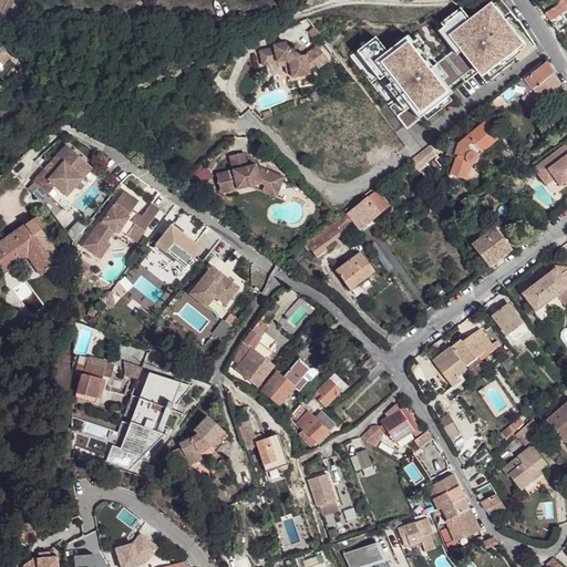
[(384,31),(349,58),(405,132),(418,122),(420,125),(468,89),(465,83),(476,75),(484,85),(490,81),(487,79),(498,71),(523,53),(503,28),(514,20),(501,2),(498,3),(497,2),(470,23),(460,10),(436,28),(430,19),(395,45),(384,31)]
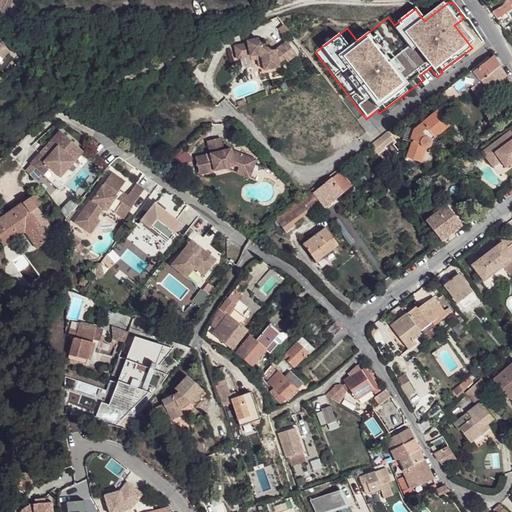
[(494,12),(498,19),(508,11),(504,5),(494,12)]
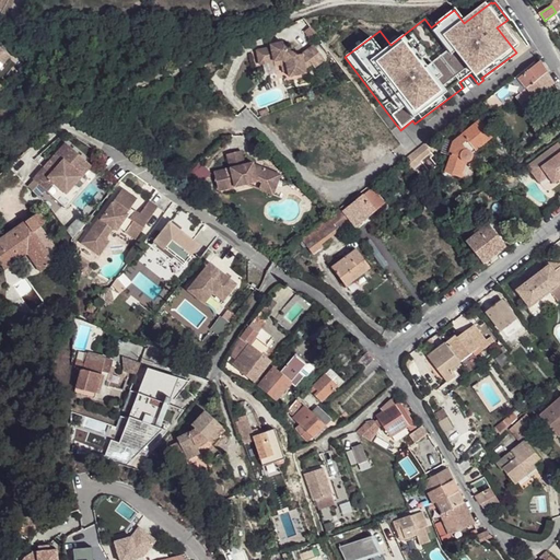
[(257,53),(260,67),(275,62),(282,61),(287,63),(289,73),(290,78),(306,74),(306,70),(313,65),(316,69),(326,61),(315,46),(302,56),(296,58),(284,48),(283,43),(270,46),(271,48),(257,53)]
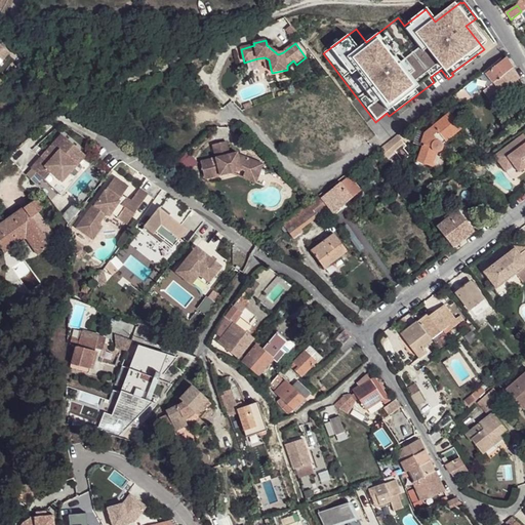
[(265,57),(257,58),(258,64),(264,63),(266,64),(267,69),(271,69),(269,59),(265,57)]
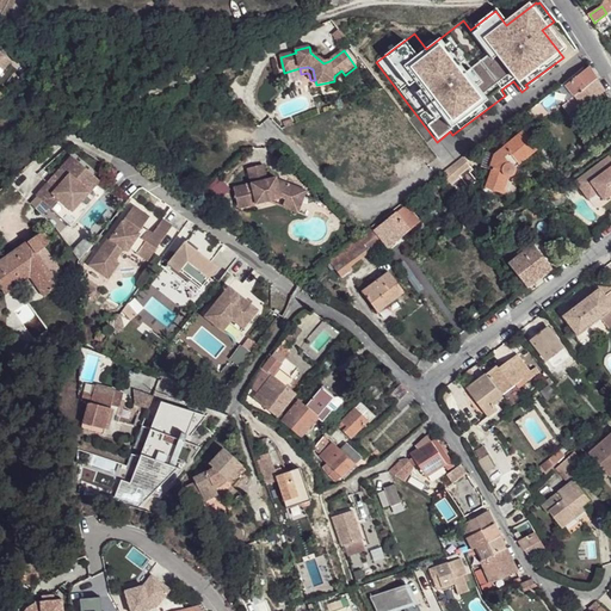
[(596,79),(588,68),(563,86),(566,90),(572,98),(596,79)]
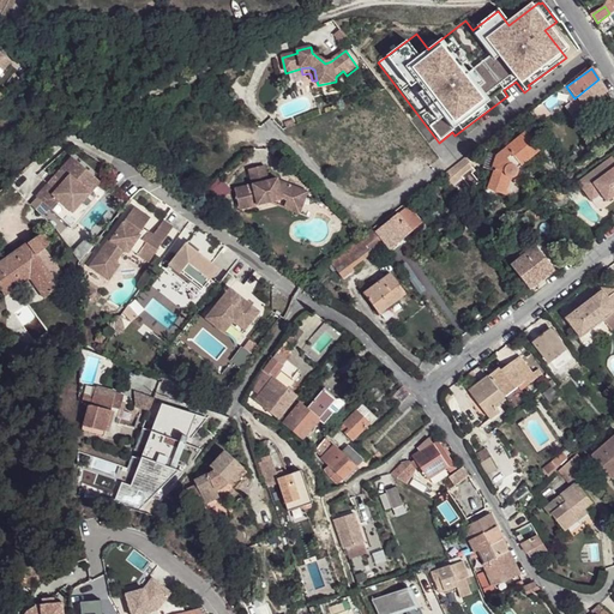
[(607,94),(599,79),(575,98),(570,102),(576,112),(578,114),(607,94)]
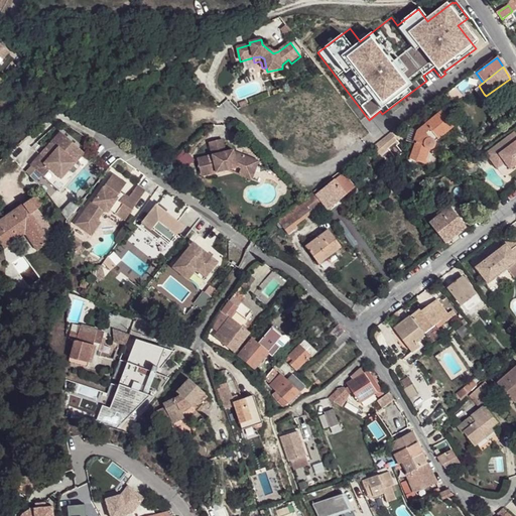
[(479,86),(473,90),(479,98),(484,94),(479,86)]
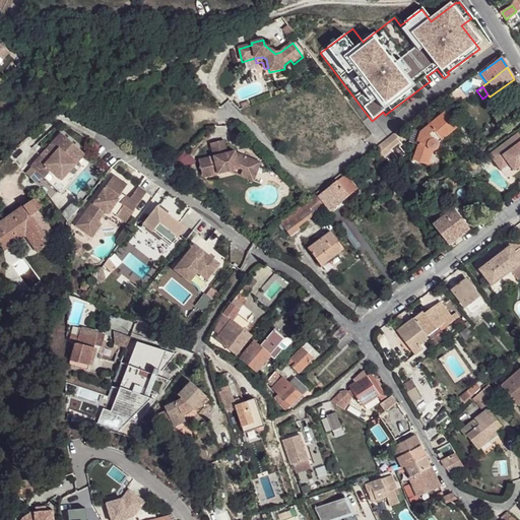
[(459,88),(452,94),(457,101),(464,96),(461,91),(459,88)]
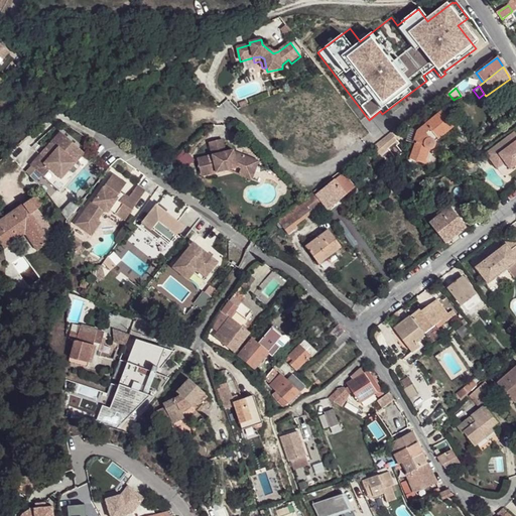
[(484,94),(479,98),(484,104),(489,101),(486,96),(484,94)]
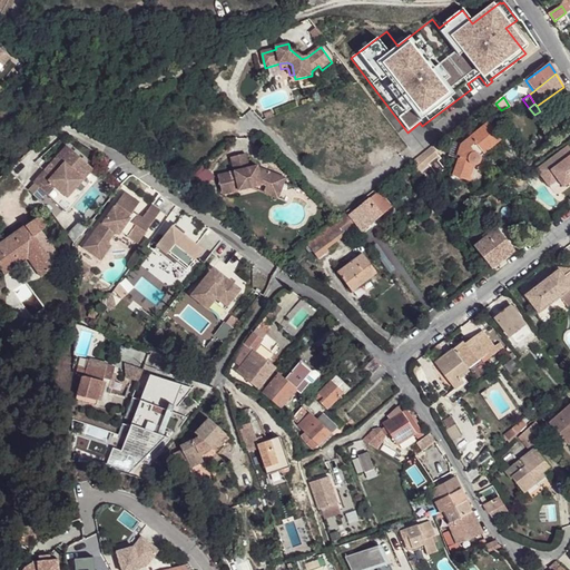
[(459,147),(454,157),(458,159),(457,160),(450,176),(464,182),(470,166),(467,164),(467,160),(468,157),(470,155),(473,154),(477,156),(479,159),(500,141),(485,123),(459,147)]
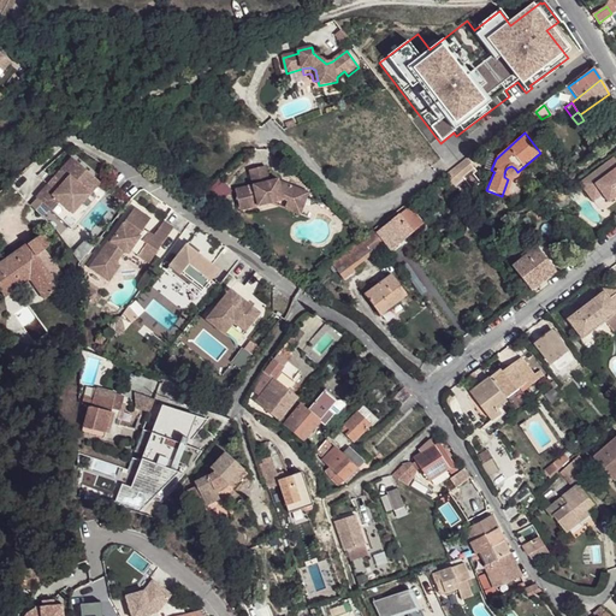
[(491,170),(496,159),(486,155),(481,169),(493,173),(495,172),(491,170)]
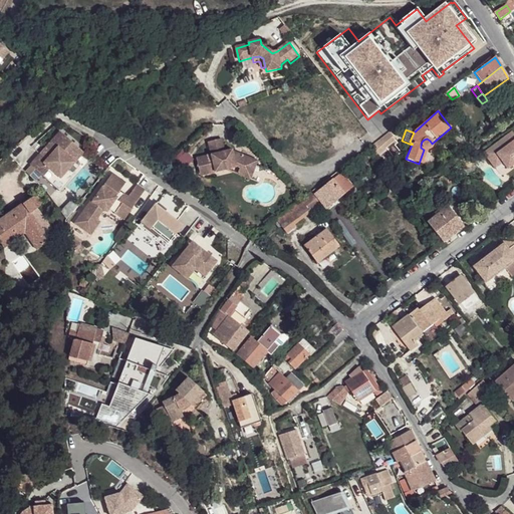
[(60,132),(30,165),(34,169),(55,189),(77,166),(73,162),(82,153),(60,132)]
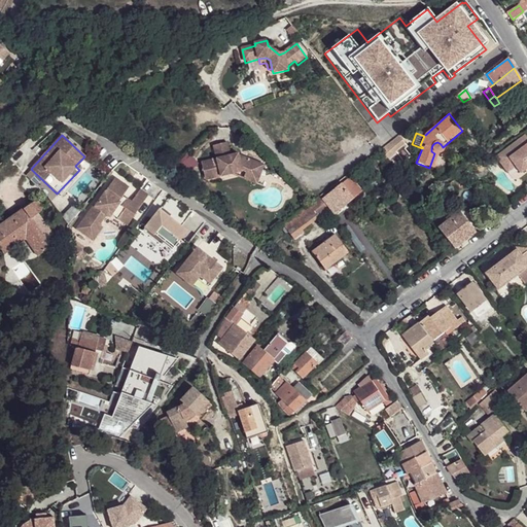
[(386,150),(380,154),(385,162),(394,154),(402,147),(410,143),(406,136),(386,150)]
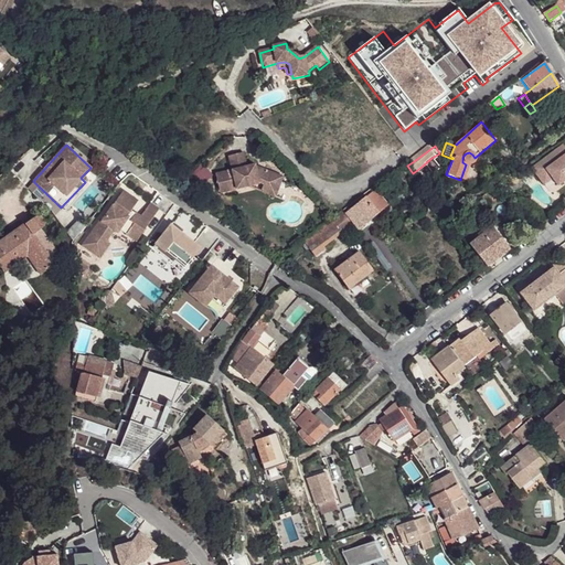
[(558,150),(532,169),(539,177),(546,170),(553,179),(558,187),(564,181),(564,155),(564,157),(558,150)]
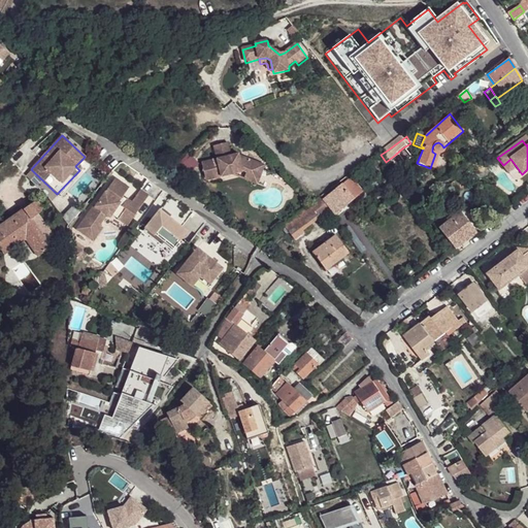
[(442,151),(443,147),(441,144),(438,142),(435,143),(433,145),(432,149),(432,152),(435,154),(437,154),(439,154),(440,153),(442,151)]
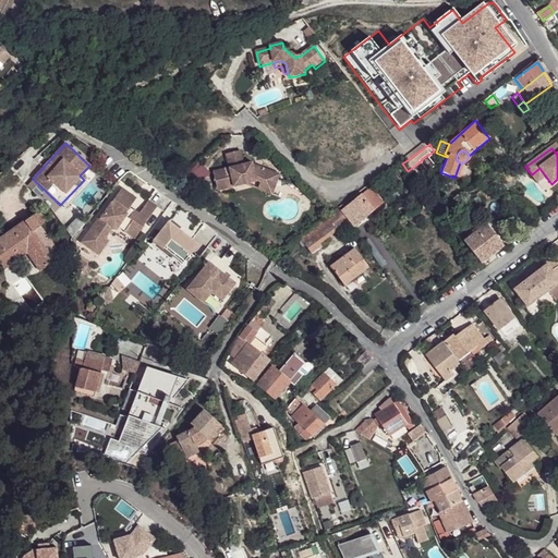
[(213,172),(217,192),(255,182),(259,184),(267,186),(273,173),(261,169),(253,170),(251,164),(243,166),(240,152),(225,155),(228,169),(213,172)]
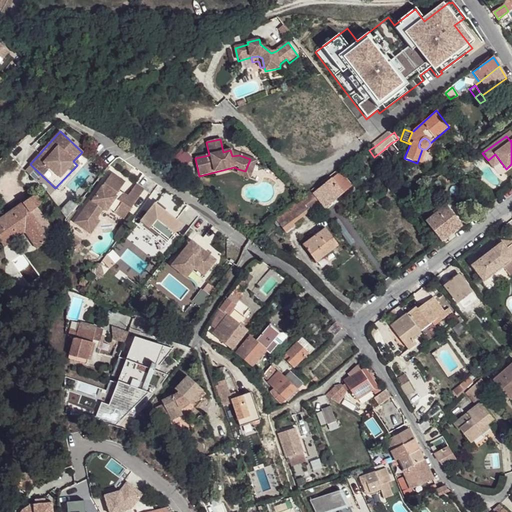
[(424,149),(422,149),(417,163),(420,165),(426,149),(424,149)]
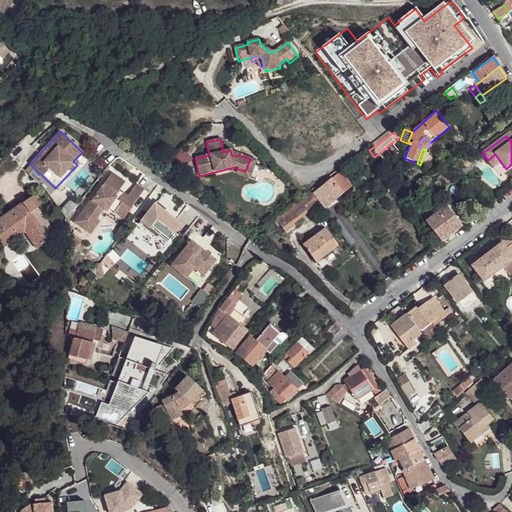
[(495,154),(488,160),(494,168),(501,162),(495,154)]
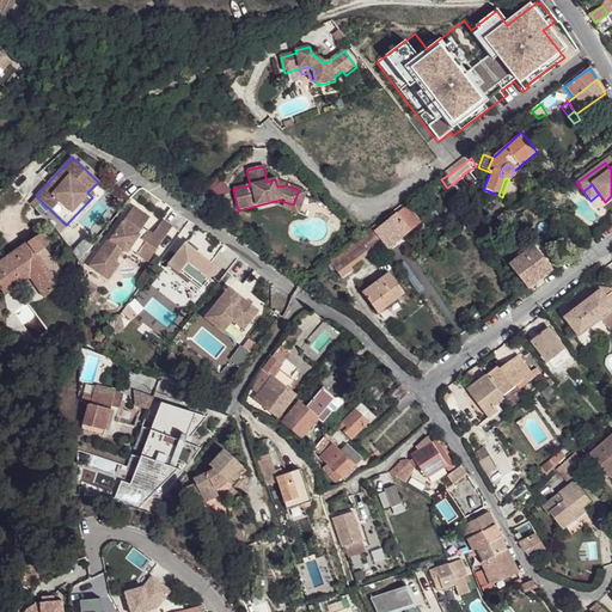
[(293,204),(285,202),(282,208),(297,214),(306,193),(299,190),(293,204)]
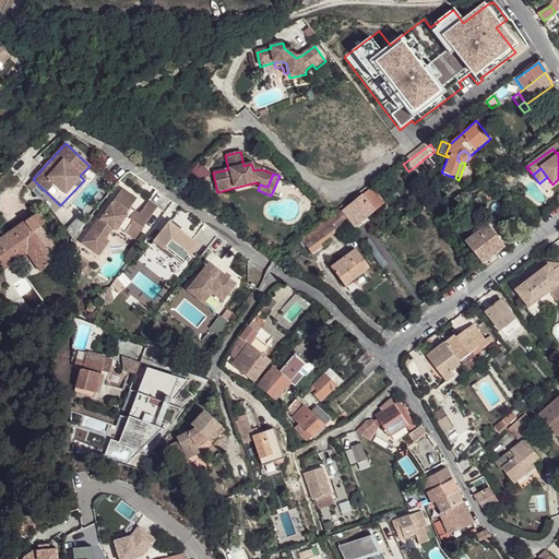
[(33,179),(26,185),(32,190),(37,183),(33,179)]
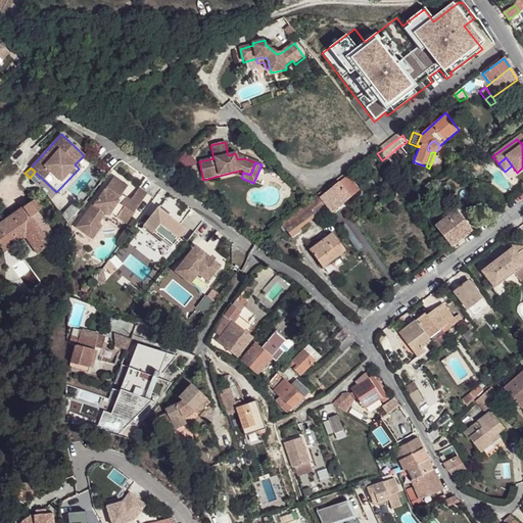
[(79,169),(56,192),(60,195),(81,171),(79,169)]
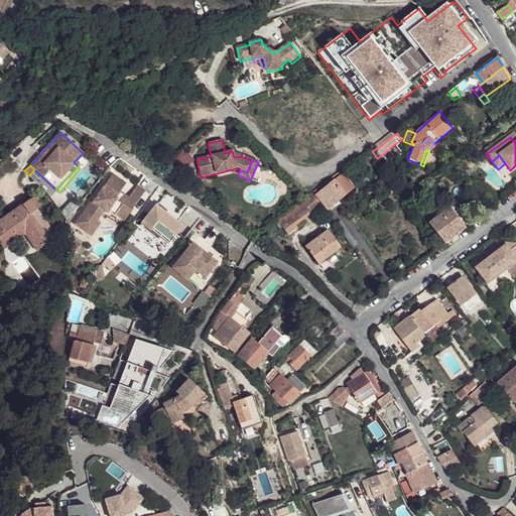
[(342,174),(334,181),(348,199),(348,200),(356,194),(342,174)]
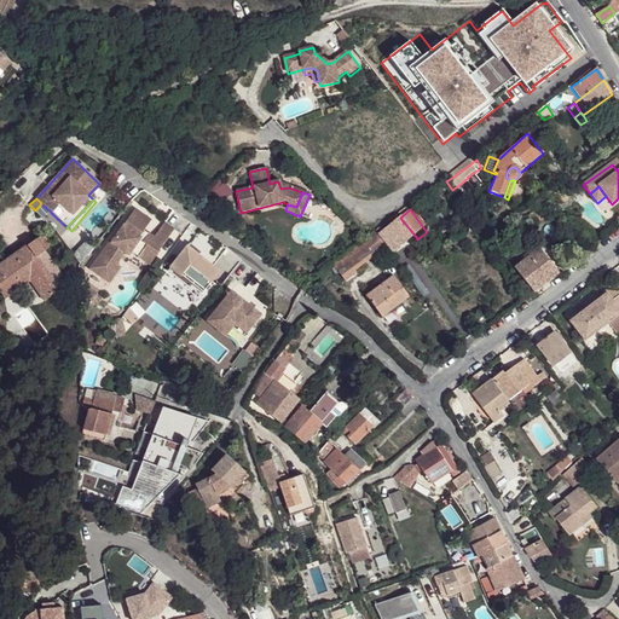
[(108,247),(91,270),(110,283),(131,253),(150,265),(175,230),(167,224),(156,239),(145,232),(152,221),(136,210),(110,248),(108,247)]
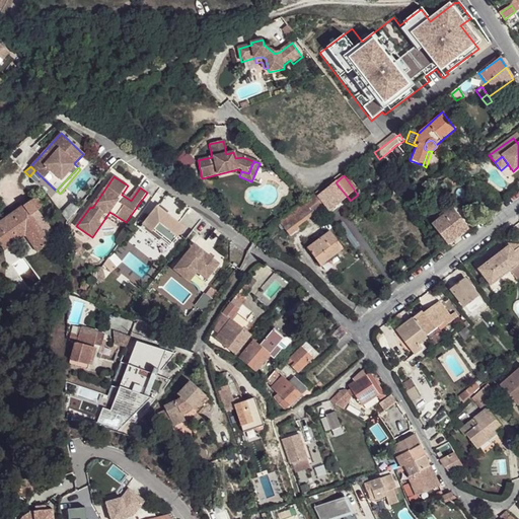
[(350,200),(336,182),(317,197),(315,195),(305,202),(304,202),(312,212),(314,214),(324,206),(331,215),(350,201),(350,200)]
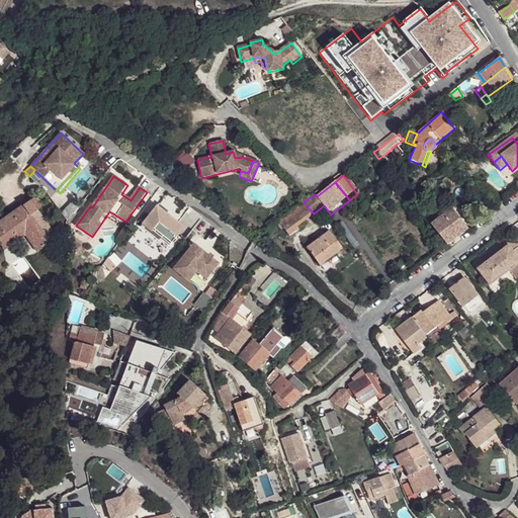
[(30,214),(35,210),(39,207),(40,204),(39,200),(36,198),(33,197),(0,221),(0,244),(3,250),(24,235),(36,252),(50,243),(47,239),(30,214)]
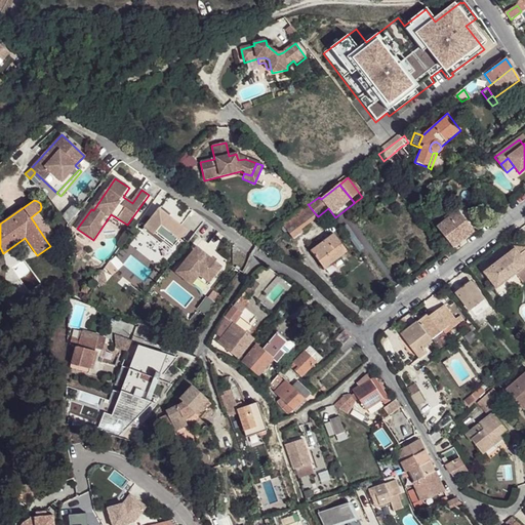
[(73,202),(71,205),(78,210),(80,208),(73,202)]
